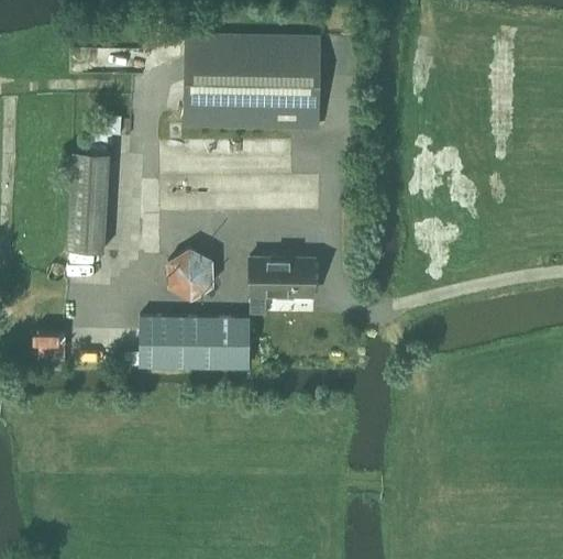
[(319,107),(319,41),(186,39),(185,130),(318,131),(319,107)]
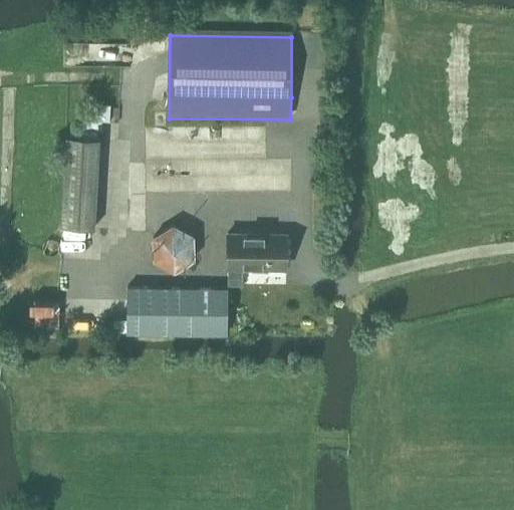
[(95,232),(100,143),(65,141),(60,230),(95,232)]
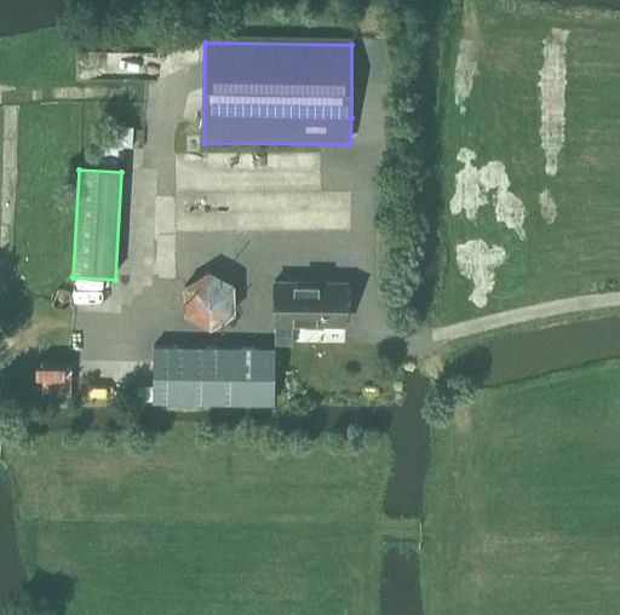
[(235,316),(234,288),(208,275),(184,289),(185,319),(211,332),(235,316)]
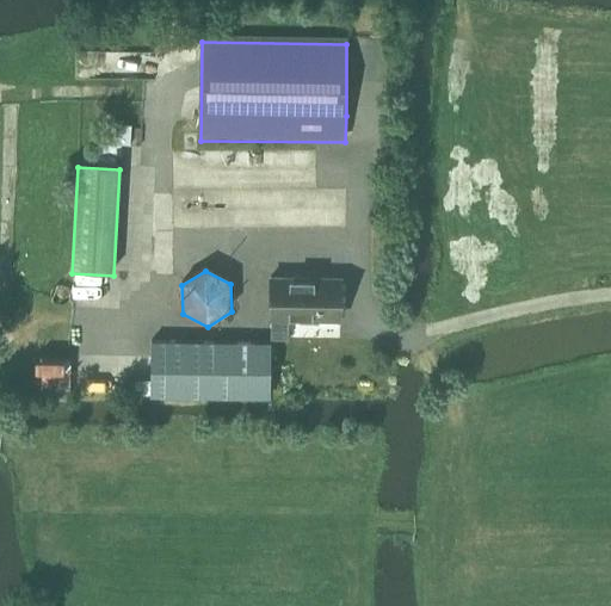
[(341,323),(341,283),(271,282),(271,322),(341,323)]
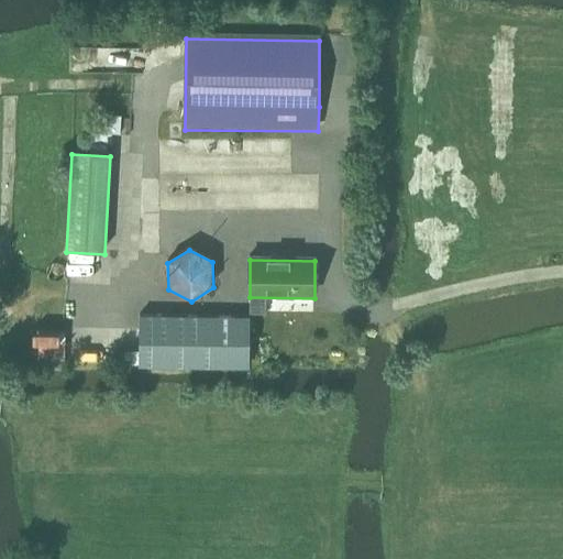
[(120,365),(140,365),(232,368),(232,369),(249,369),(250,343),(247,343),(247,319),(141,318),(140,353),(120,353),(120,365)]
